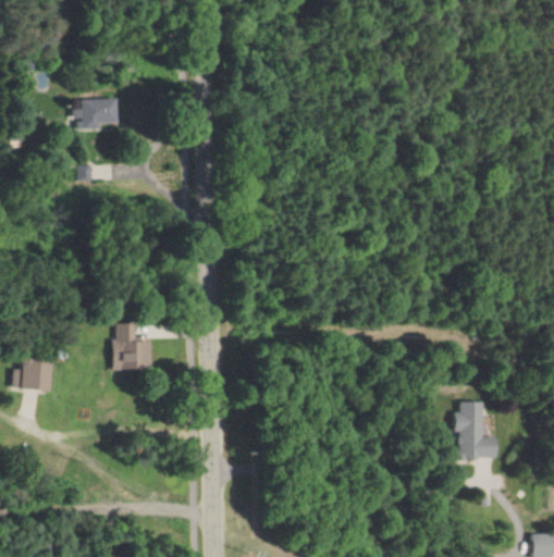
[(100,128),(99,123),(117,123),(115,99),(83,99),(83,109),(75,109),(76,130),(100,128)]
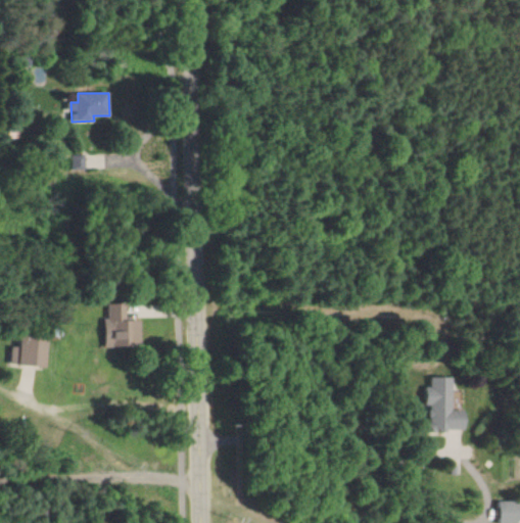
[(74,170),(88,170),(88,155),(73,155),(74,170)]
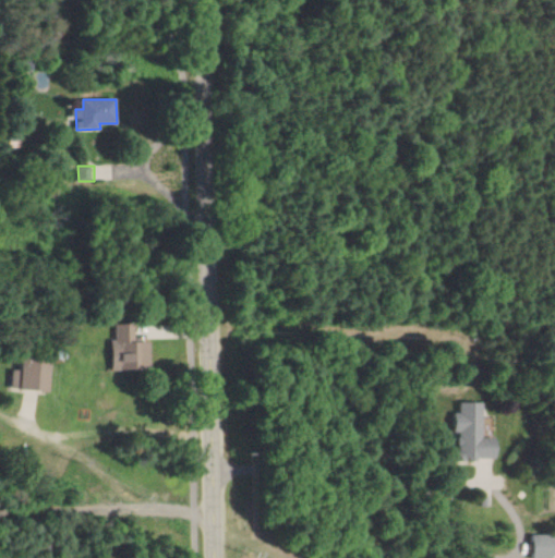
[(115,371),(153,370),(152,341),(136,341),(135,324),(117,324),(118,339),(113,339),(115,371)]
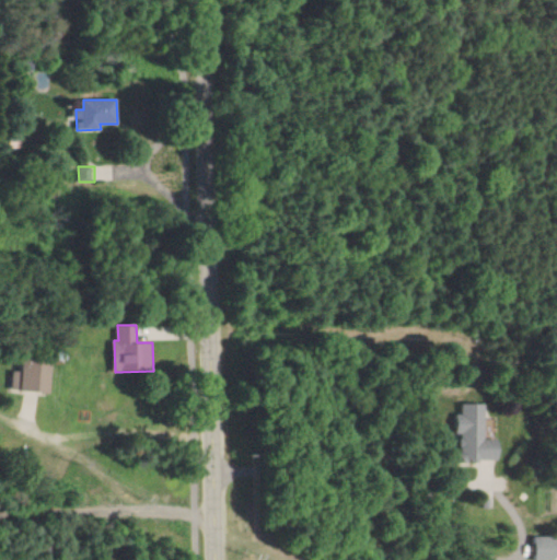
[(55,363),(25,363),(24,372),(15,371),(14,391),(54,392),(55,363)]
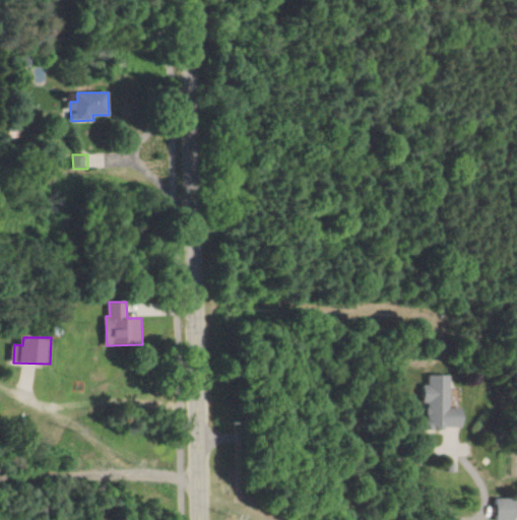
[(451,407),(451,375),(429,375),(429,385),(423,385),(423,403),(428,403),(427,428),(463,428),(464,408),(451,407)]
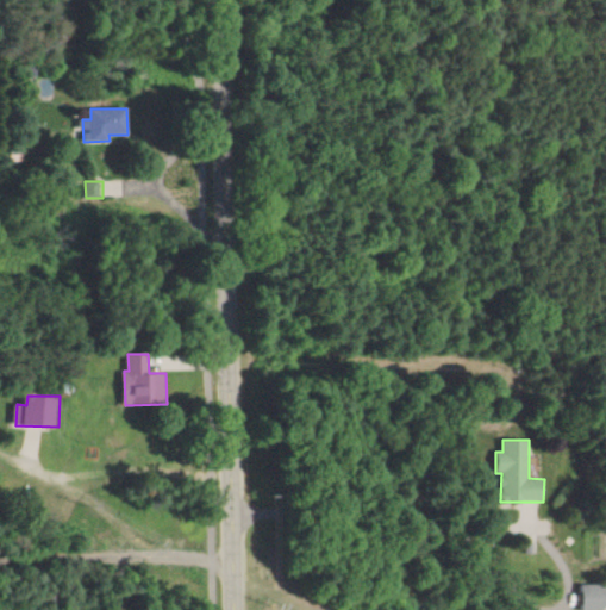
[(605,584),(583,585),(583,609),(605,609),(605,584)]
